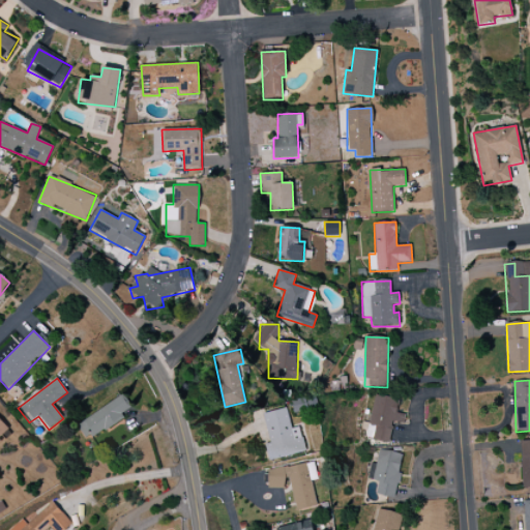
[(121,414),(131,408),(123,394),(76,424),(87,442),(123,418),(121,414)]
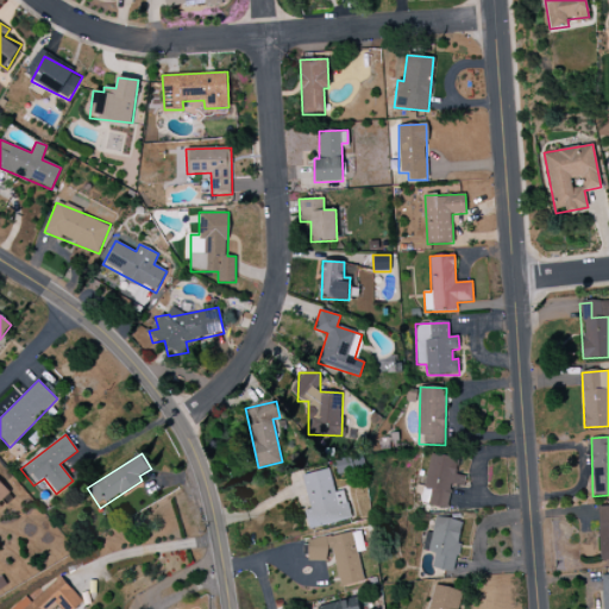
[(447,509),(452,485),(463,487),(465,476),(456,475),(458,458),(429,453),(421,504),(447,509)]
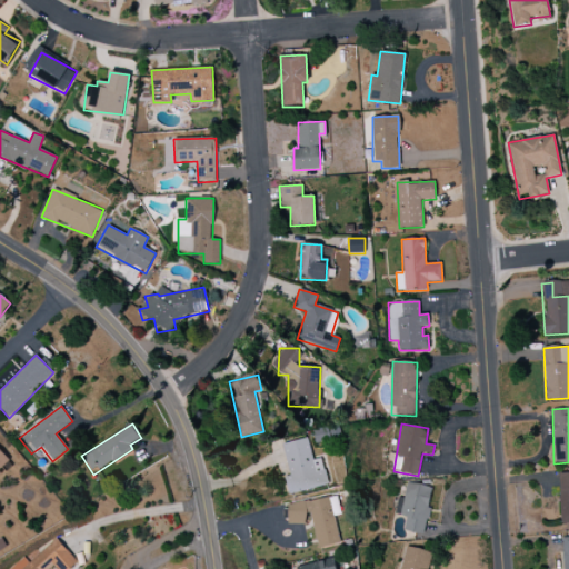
[(282,445),(290,476),(285,477),(289,495),(328,485),(321,459),(312,461),(307,438),(282,445)]
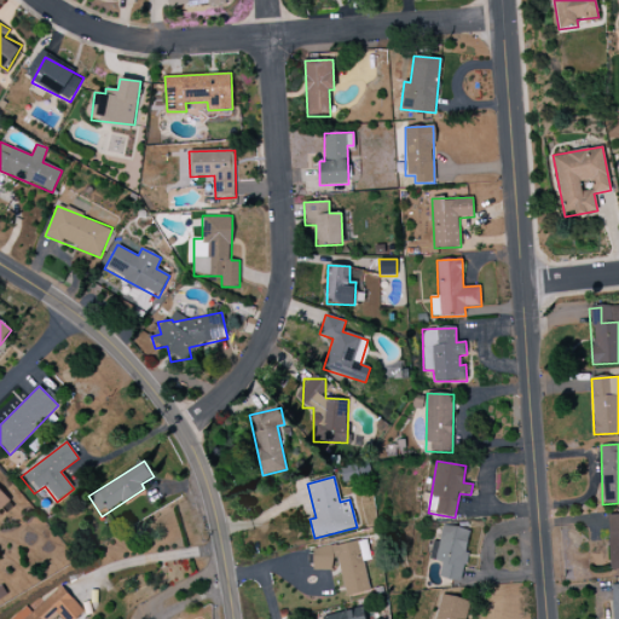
[(618,514),(608,515),(609,570),(618,568),(618,514)]
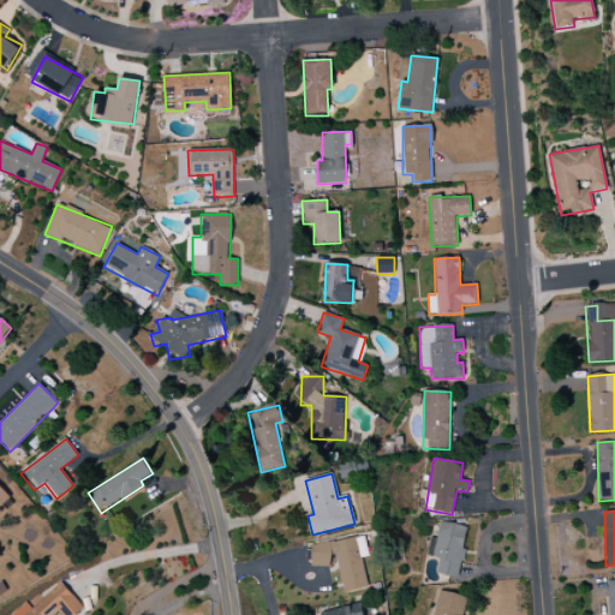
[(466,526),(439,523),(436,538),(429,537),(427,557),(439,559),(436,575),(460,578),(466,526)]
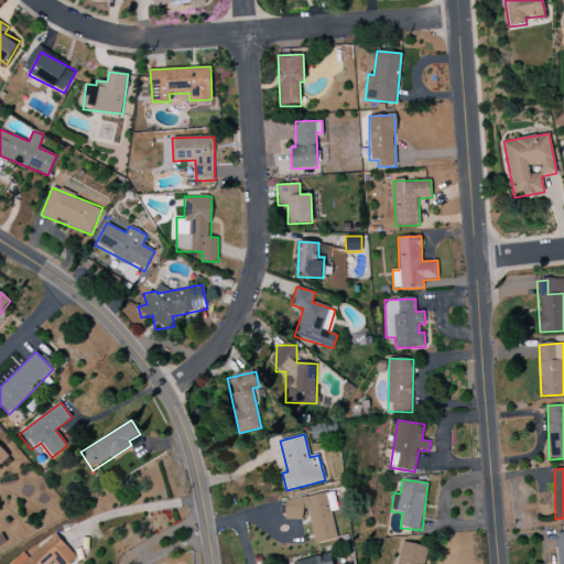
[(283,501),(288,521),(303,518),(301,510),(307,509),(315,543),(336,539),(327,492),(283,501)]
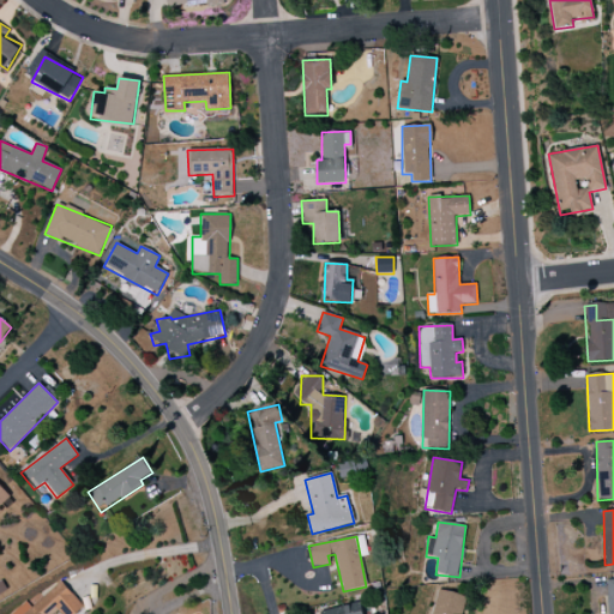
[(54,613),(58,611),(60,613),(74,613),(83,607),(62,582),(30,607),(25,601),(10,613),(54,613)]
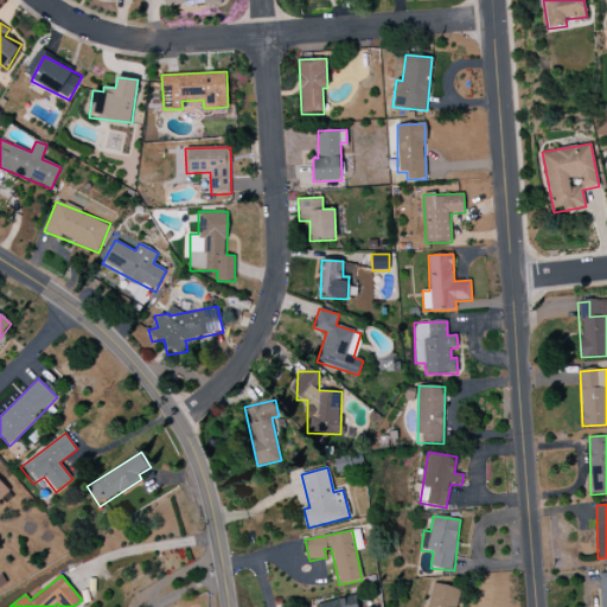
[(426,606),(455,606),(460,589),(432,582),(426,606)]
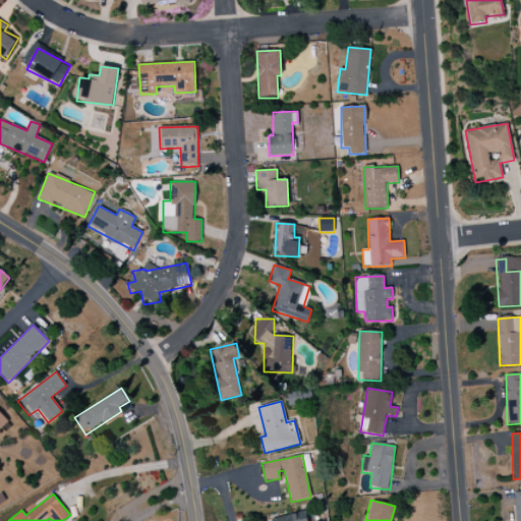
[(308,520),(306,511),(273,519),(273,520),(308,520)]
